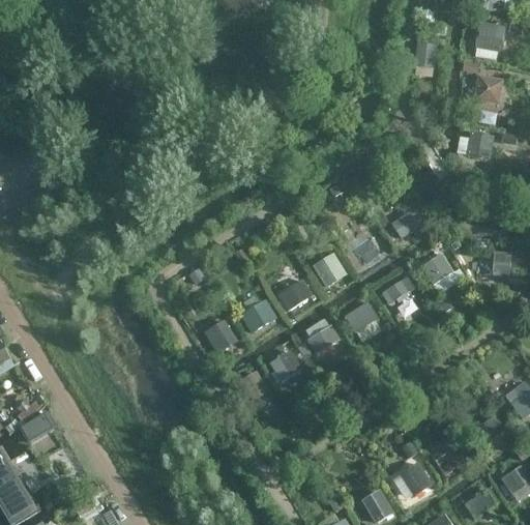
[(484,0),(482,8),(501,12),(502,9),(511,11),(514,0),(484,0)]
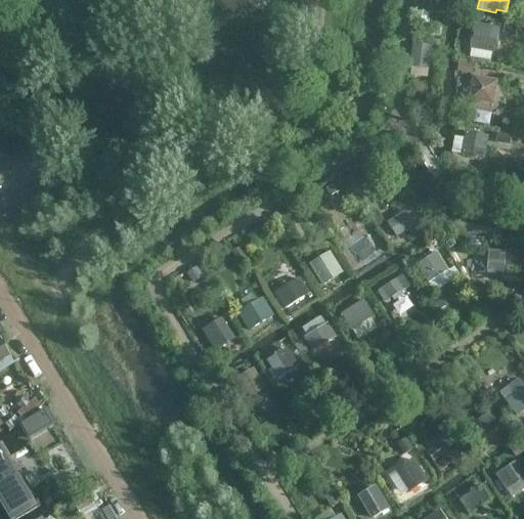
[(496,52),(500,27),(475,22),(470,47),(496,52)]
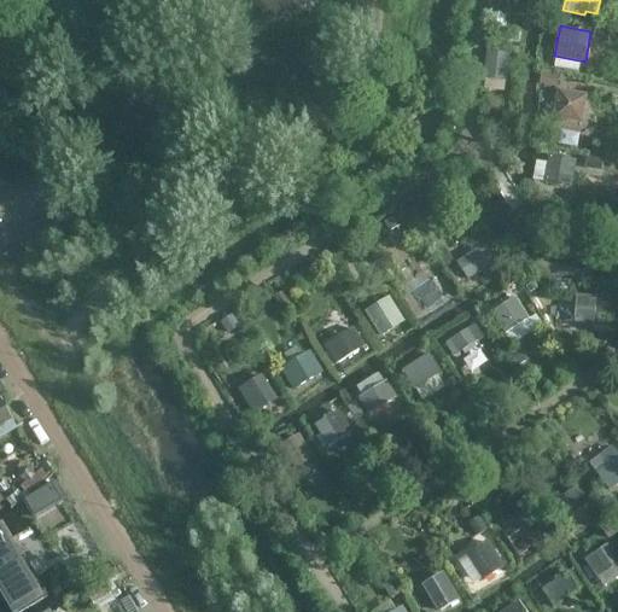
[(610,29),(595,27),(593,38),(608,40),(610,29)]
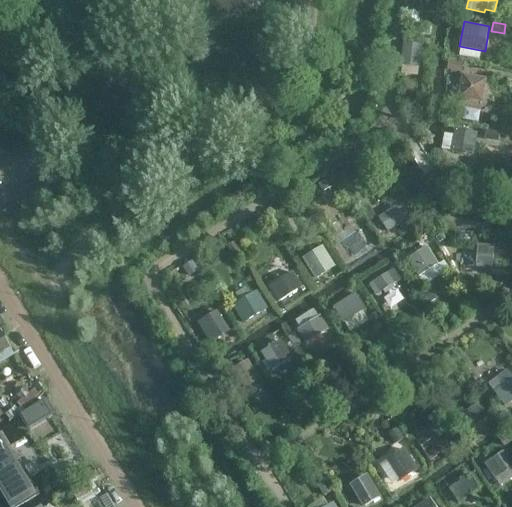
[(422,42),(402,41),(401,64),(420,65),(422,42)]
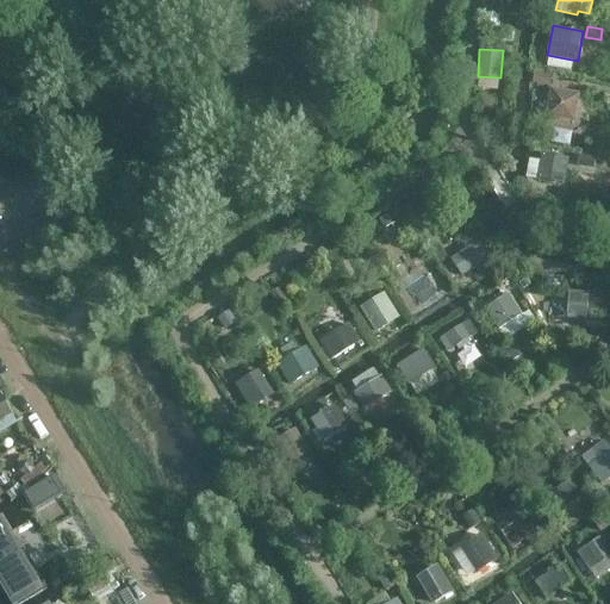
[(552,72),(535,69),(533,80),(551,82),(552,72)]
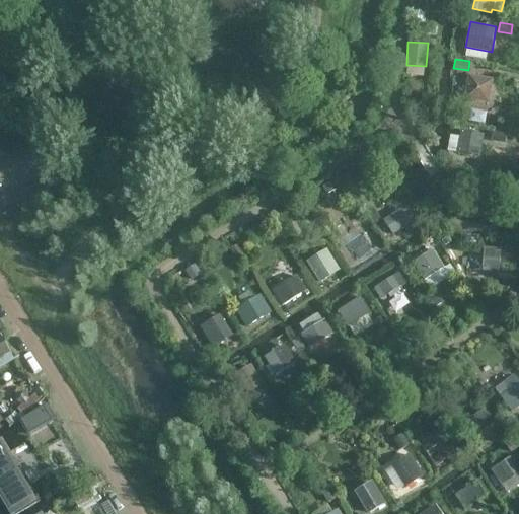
[(494,77),(468,73),(463,98),(489,102),(494,77)]
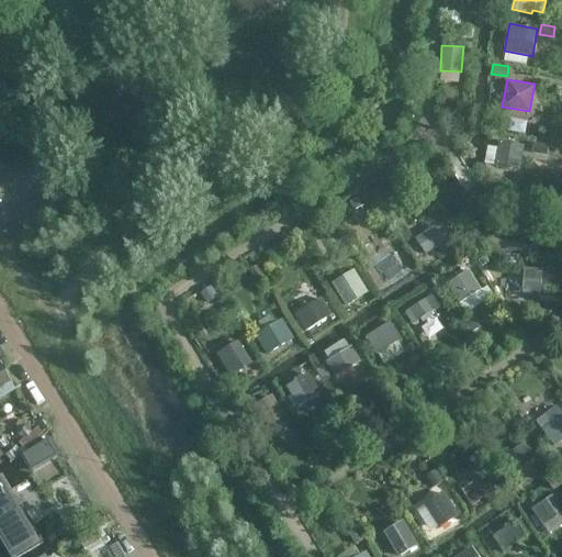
[(524,143),(498,138),(497,145),(487,144),(485,162),(520,167),(524,143)]
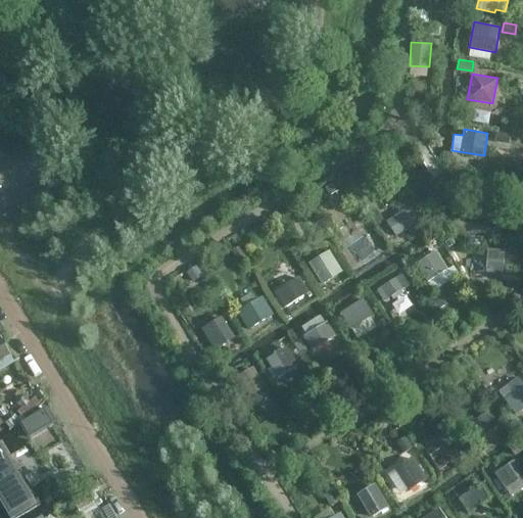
[(511,133),(496,131),(495,140),(510,143),(511,133)]
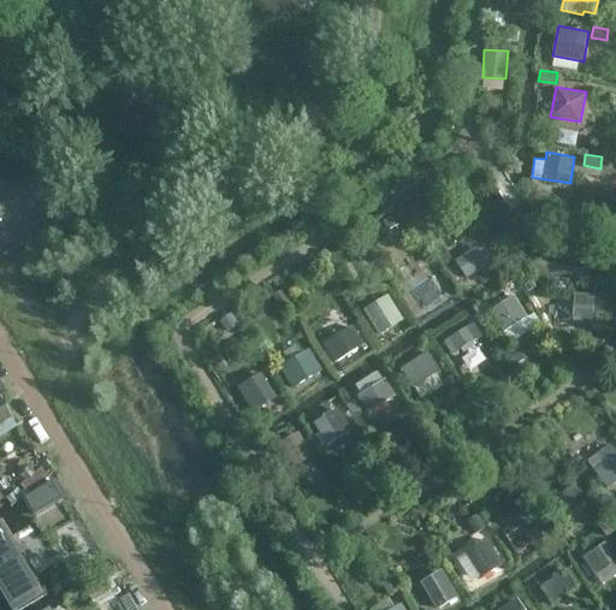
[(400,223),(395,213),(383,219),(388,229),(400,223)]
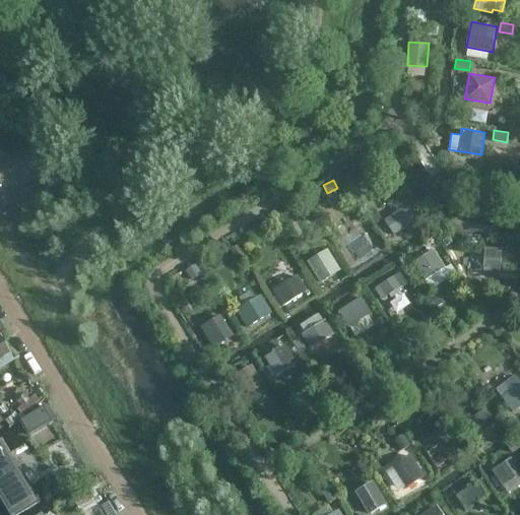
[(408,204),(384,219),(394,234),(417,218),(408,204)]
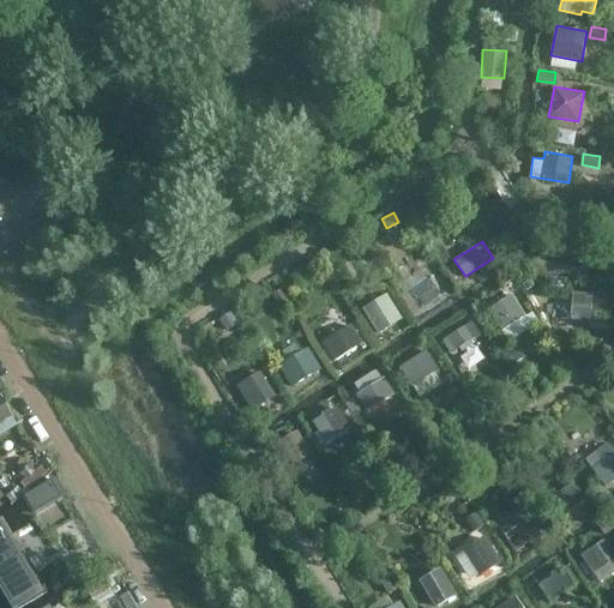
[(451,257),(441,244),(433,250),(441,263),(451,257)]
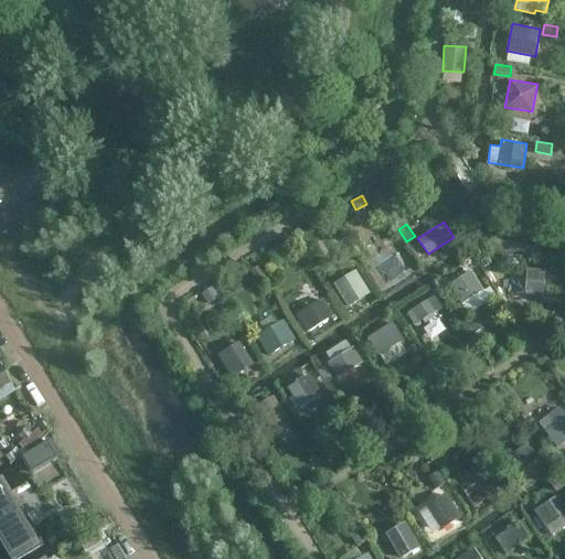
[(387,277),(412,261),(400,244),(375,259),(387,277)]
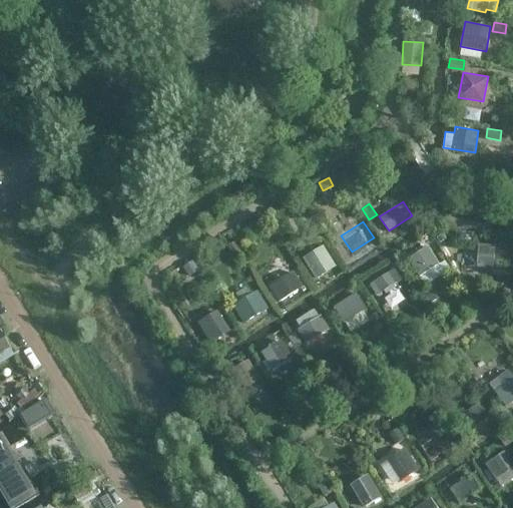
[(446,237),(443,231),(436,235),(440,241),(446,237)]
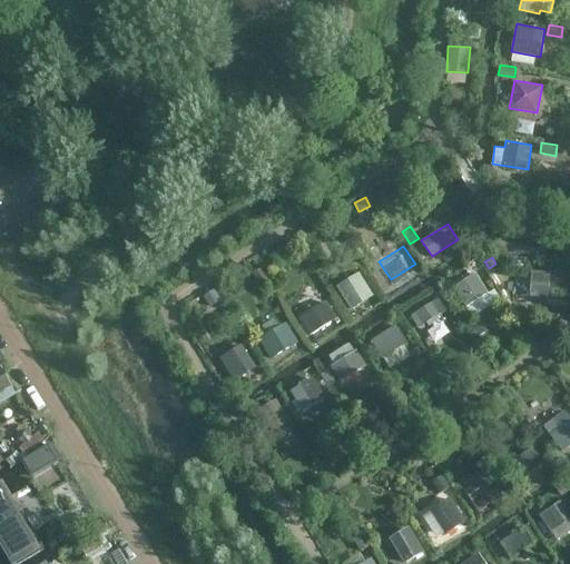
[(351,308),(374,294),(360,270),(336,285),(351,308)]
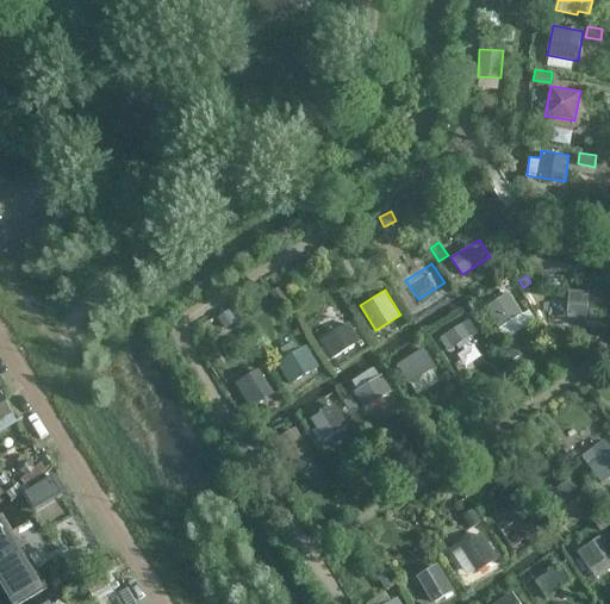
[(568,290),(567,304),(587,305),(587,316),(596,316),(597,297),(589,297),(589,290),(568,290)]
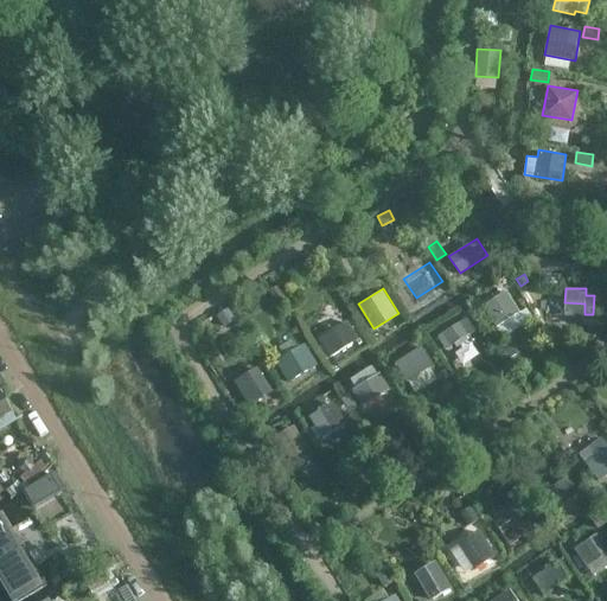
[(506,289),(483,305),(503,337),(534,318),(526,306),(519,311),(506,289)]
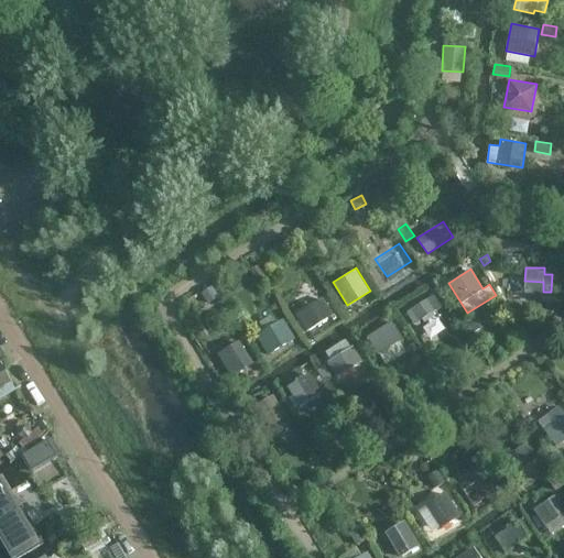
[(306,330),(334,313),(323,295),(295,313),(306,330)]
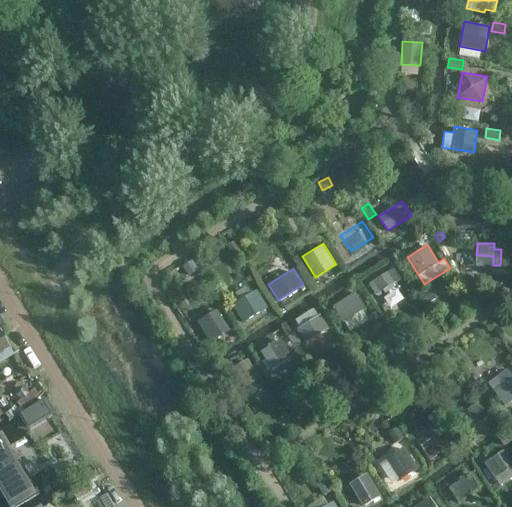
[(393,268),(369,283),(375,293),(399,277),(393,268)]
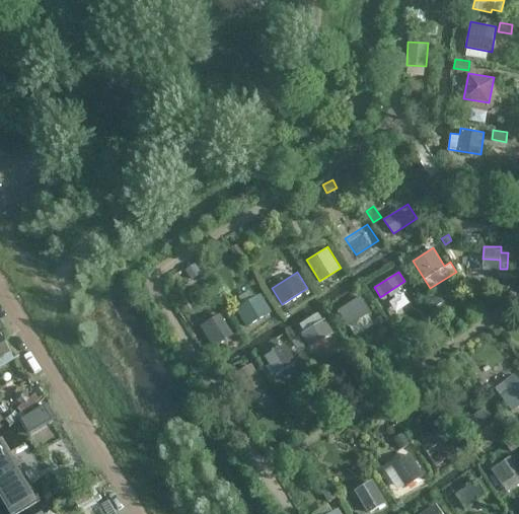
[(402,284),(388,294),(398,307),(413,297),(402,284)]
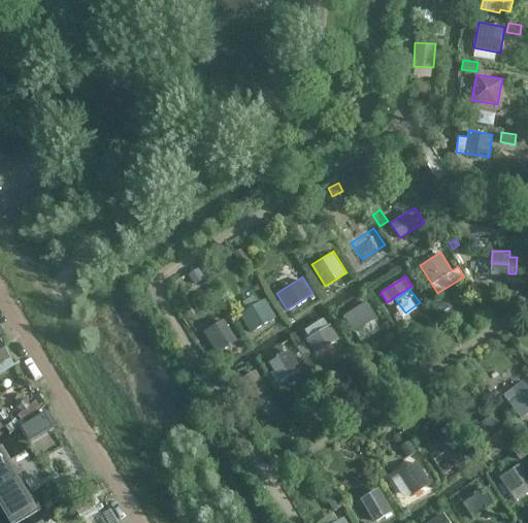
[(275,317),(265,298),(258,302),(253,294),(241,301),(246,309),(239,314),(251,331),(275,317)]
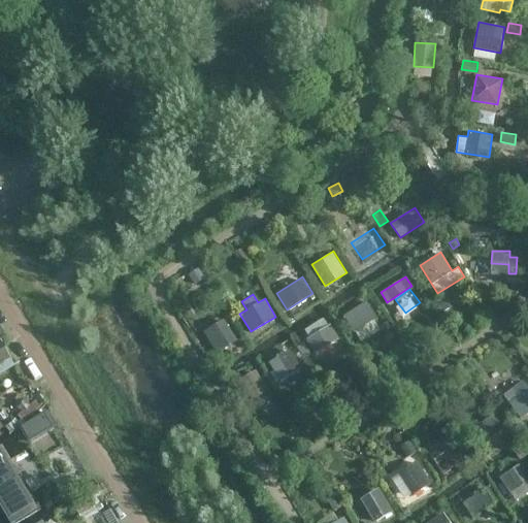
[(451,305),(442,295),(434,300),(442,312),(451,305)]
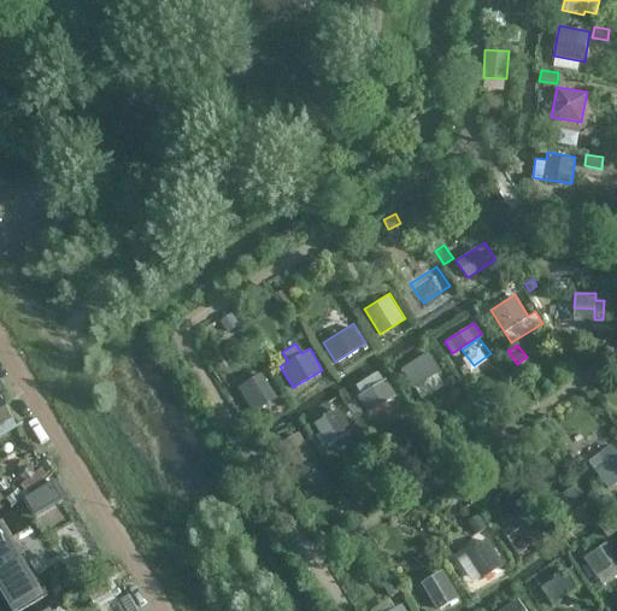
[(428,350),(400,368),(413,388),(415,387),(422,398),(444,385),(436,374),(441,370),(428,350)]
